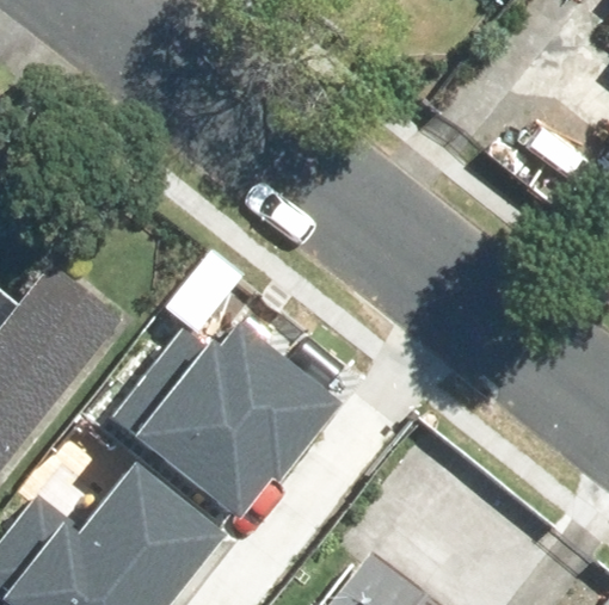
[(608,1),(560,73),(608,106),(608,1)]
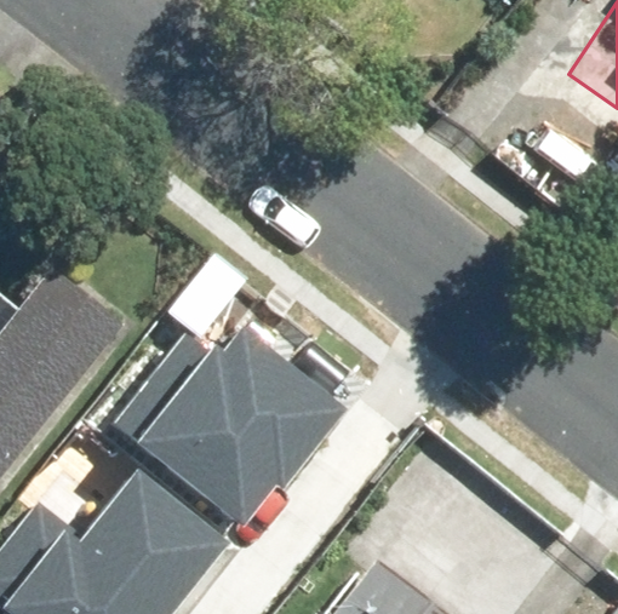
[(0,489),(127,321),(63,273),(0,356),(0,489)]
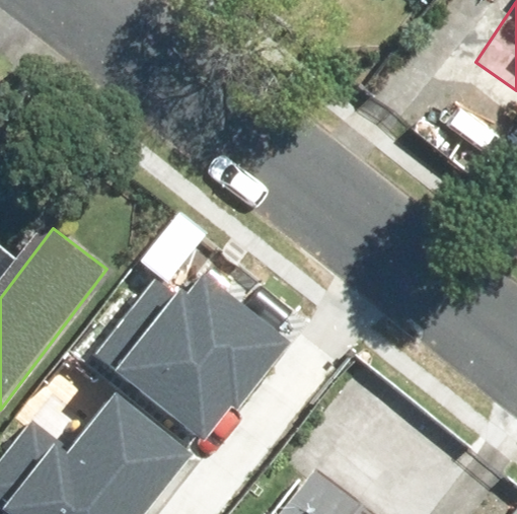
[(150,289),(96,355),(195,435),(218,407),(229,416),(286,346),(200,275),(172,308),(150,289)]
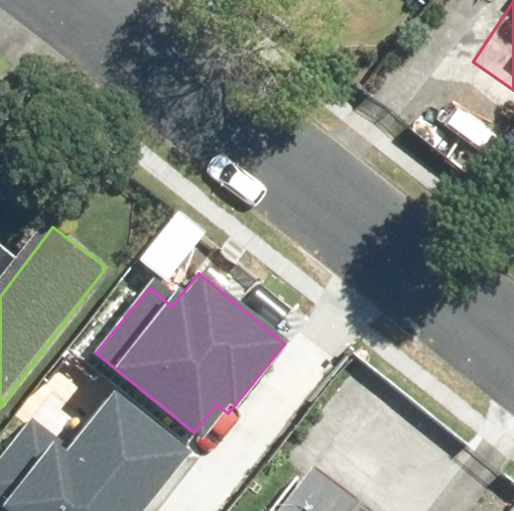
[(28,423),(0,459),(0,503),(9,510),(128,510),(142,494),(155,497),(191,451),(114,389),(63,451),(28,423)]
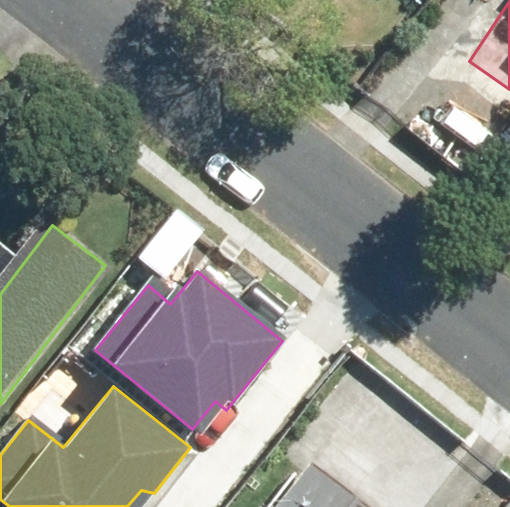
[(356,506),(305,468),(275,506),(356,506)]
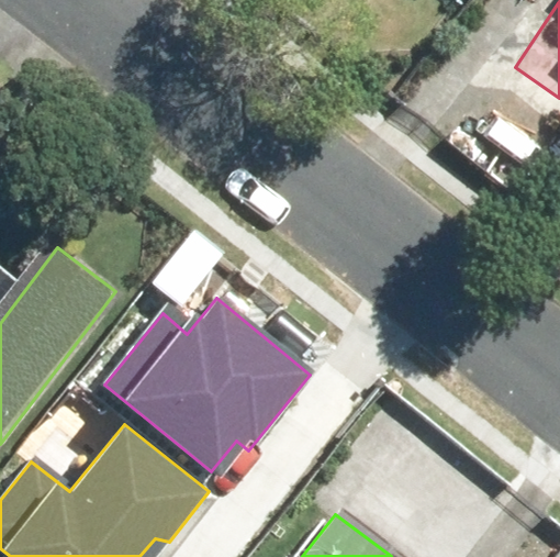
All buildings are outlined.
